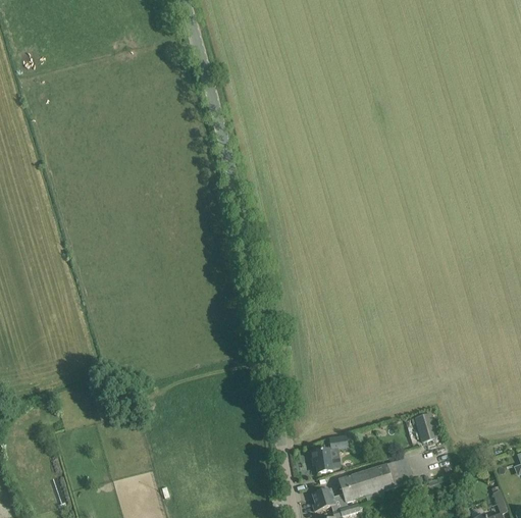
[(415,417),(422,441),(437,435),(430,412),(415,417)]
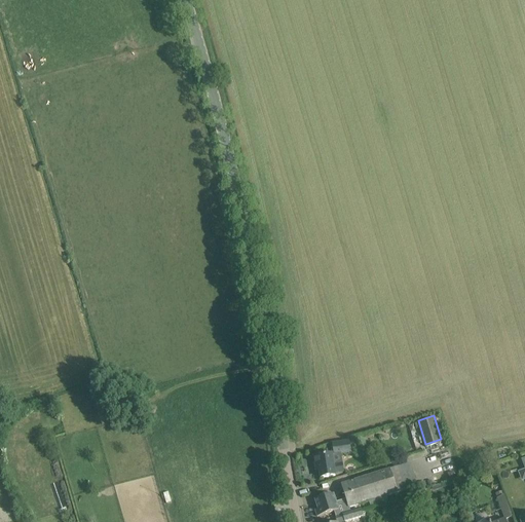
[(334,450),(349,448),(348,438),(332,440),(334,450)]
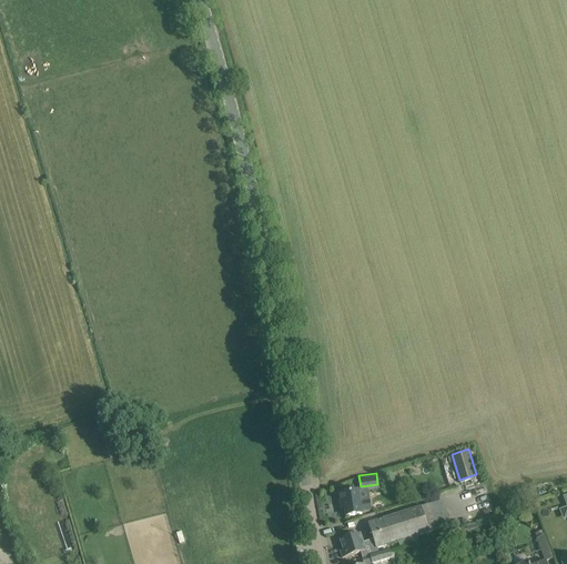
[(345,513),(361,510),(361,506),(370,505),(368,497),(360,499),(357,487),(338,491),(340,500),(343,499),(345,513)]
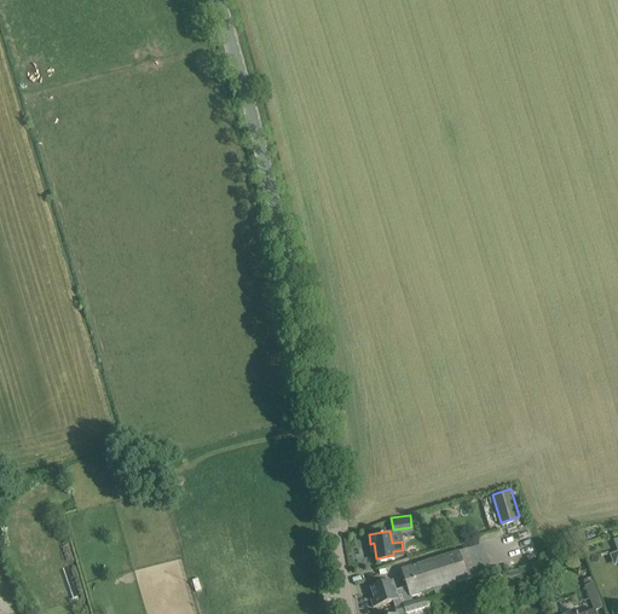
[(409,594),(490,568),(481,540),(400,566),(406,583),(409,594)]
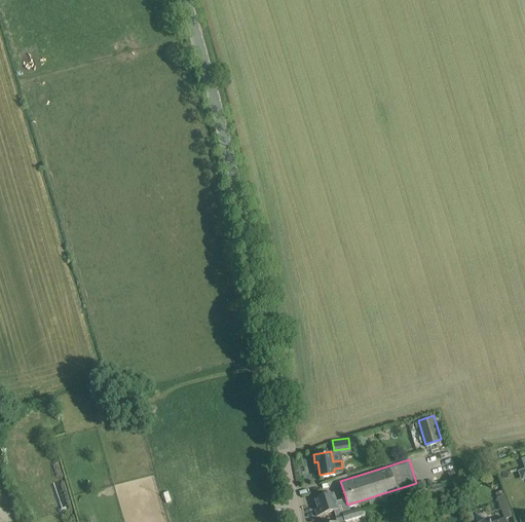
[(169,488),(162,490),(165,500),(171,498),(169,488)]
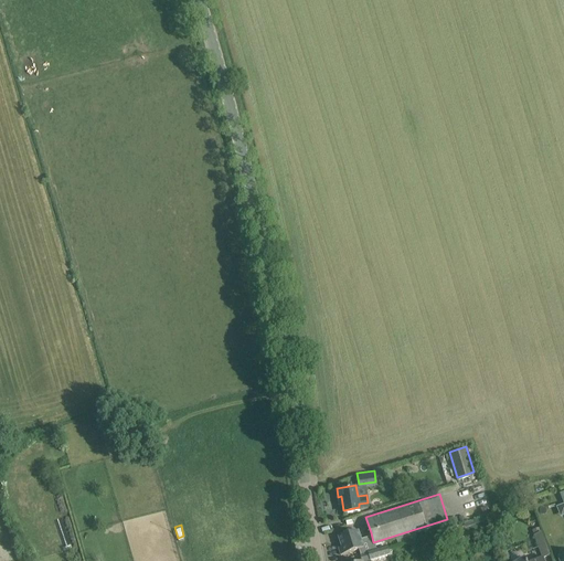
[(359,551),(360,552),(375,548),(375,547),(373,542),(371,532),(370,532),(360,536),(358,528),(338,533),(341,543),(338,544),(340,551),(358,546),(359,551)]
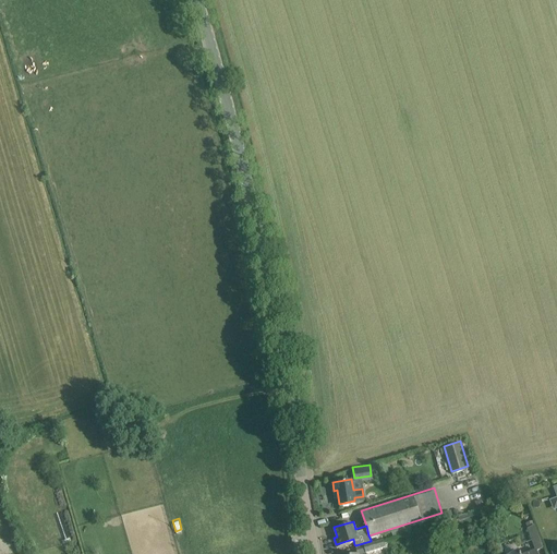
[(450,542),(461,538),(457,528),(452,529),(450,521),(445,522),(447,531),(446,531),(450,542)]
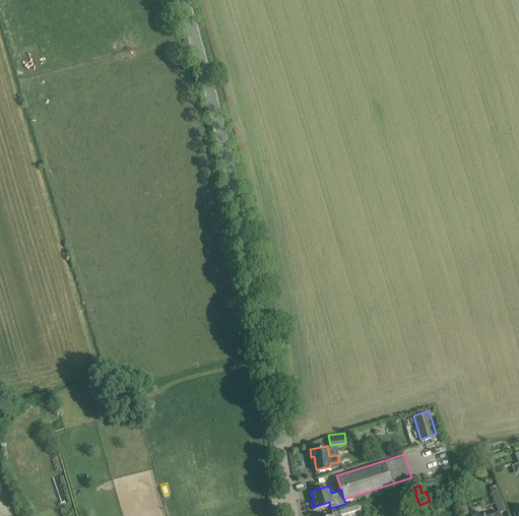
[(497,487),(491,489),(497,505),(503,503),(497,487)]
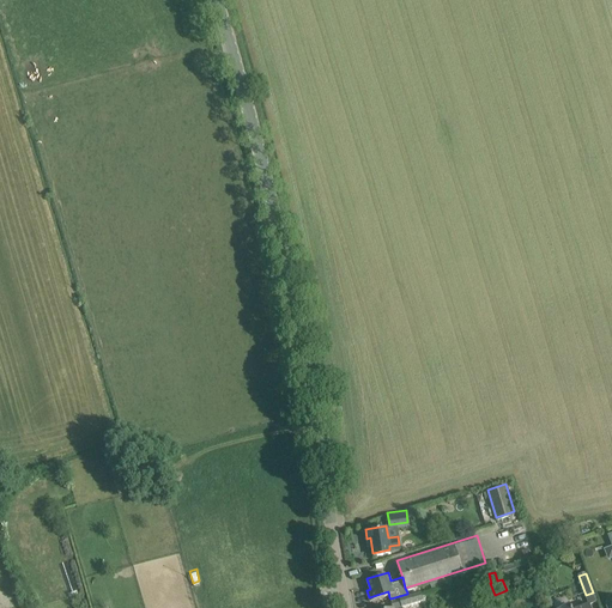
[(392,606),(382,607),(403,607),(401,603),(422,597),(419,590),(407,594),(391,599),(392,606)]
